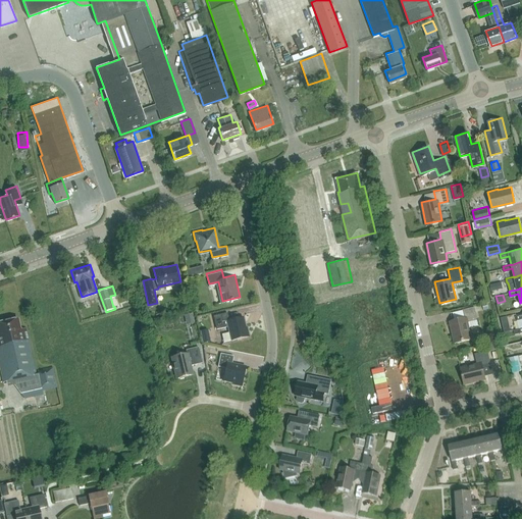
[(467,320),(477,317),(474,304),(462,307),(464,315),(450,319),(454,341),(471,336),(467,320)]
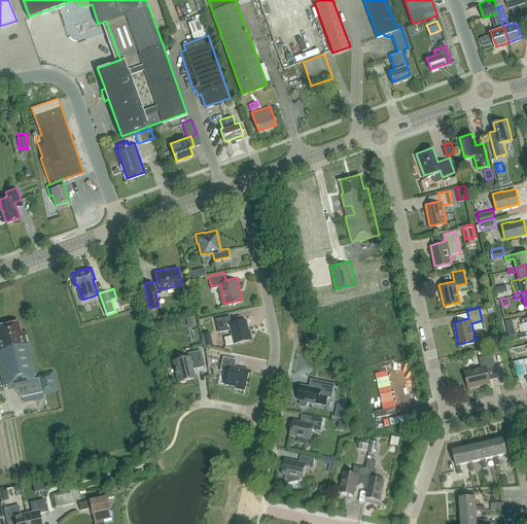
[(197,323),(195,314),(185,316),(188,325),(197,323)]
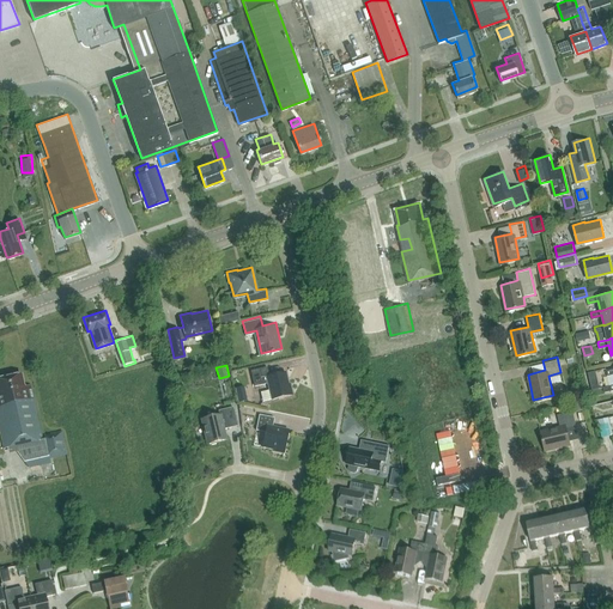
[(262,400),(272,397),(292,393),(290,382),(289,382),(285,370),(269,375),(267,365),(250,369),(254,384),(267,382),(269,388),(261,390),(262,400)]
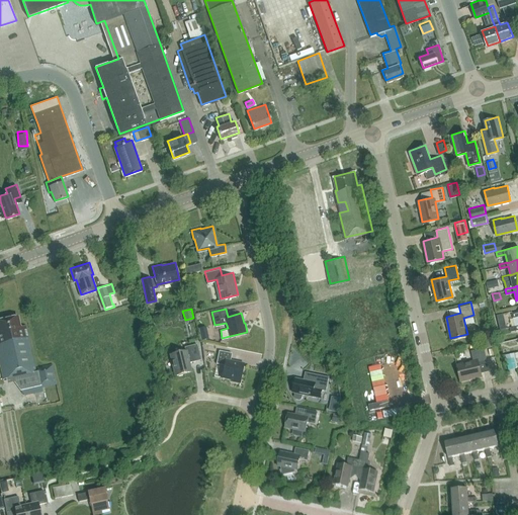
[(25,325),(20,326),(18,315),(0,319),(0,361),(3,377),(13,374),(14,379),(18,378),(20,388),(41,382),(41,384),(57,381),(53,362),(37,366),(38,369),(36,369),(25,325)]
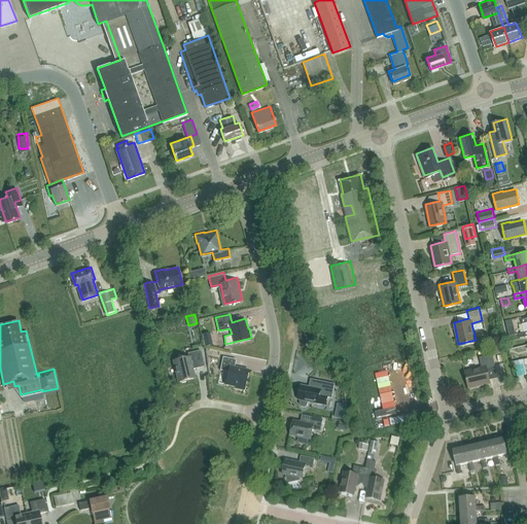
[(515,323),(507,325),(510,334),(516,332),(515,323)]
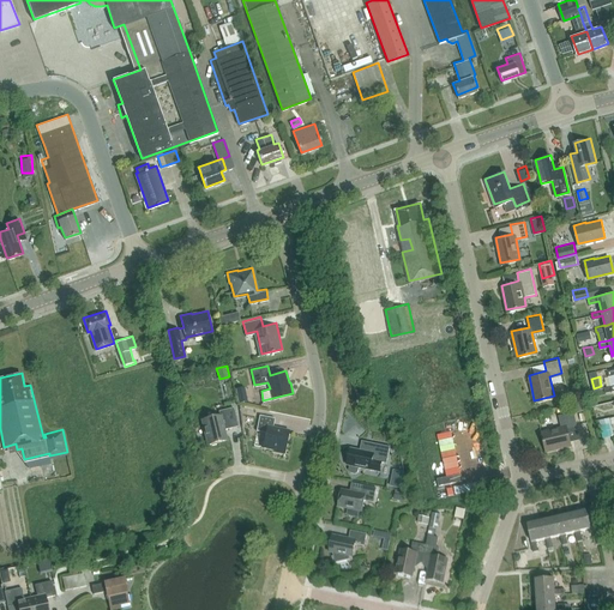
[(572,400),(575,411),(587,408),(584,398),(572,400)]
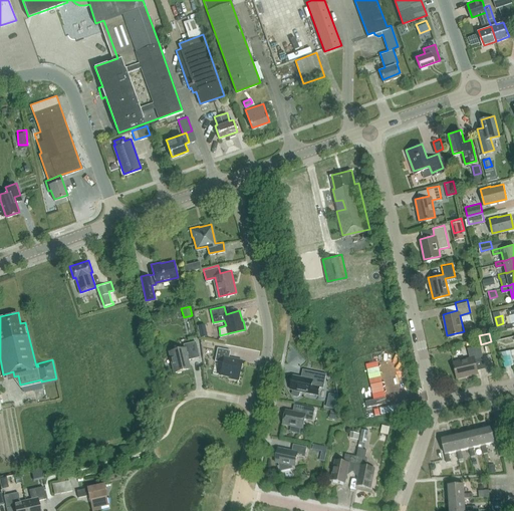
[(184,346),(169,350),(174,370),(190,366),(188,358),(199,355),(195,339),(183,342),(184,346)]
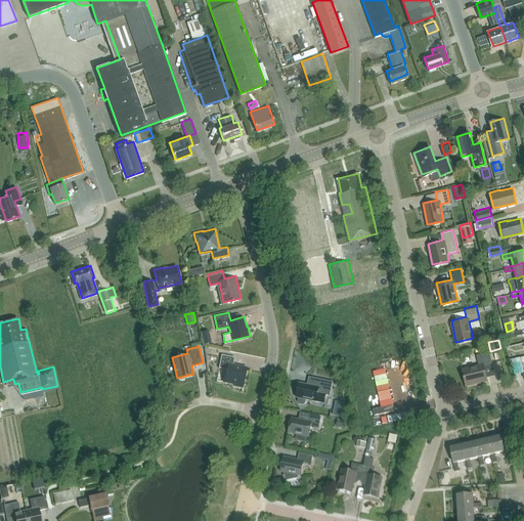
[(483,363),(492,361),(489,349),(476,352),(479,362),(462,366),(466,384),(487,379),(483,363)]
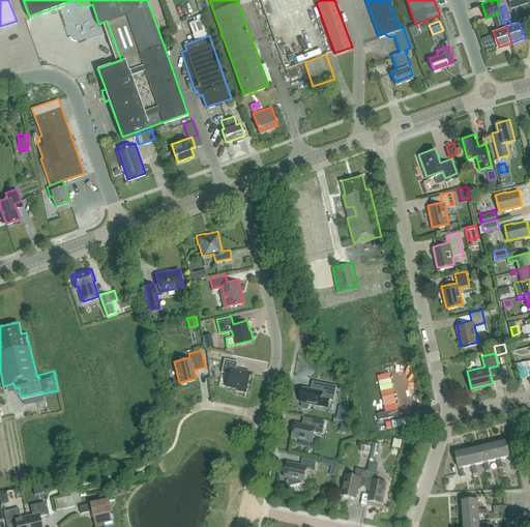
[(245,390),(249,370),(235,367),(237,359),(224,356),(221,370),(229,372),(227,385),(236,387),(236,388),(245,390)]
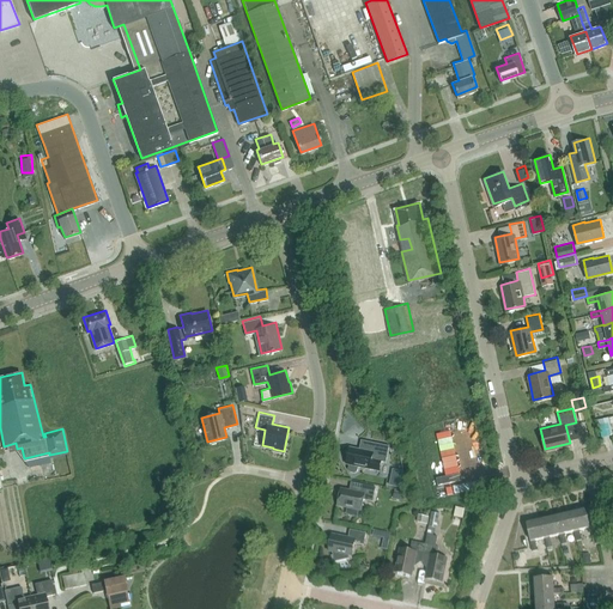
[(380,469),(382,460),(386,461),(389,444),(371,440),(369,449),(350,445),(346,462),(350,462),(349,467),(350,469),(354,470),(357,469),(358,464),(380,469)]
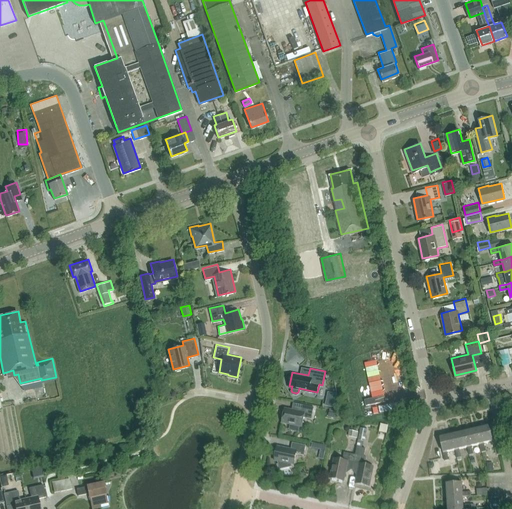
[(336,397),(328,395),(326,403),(334,405),(336,397)]
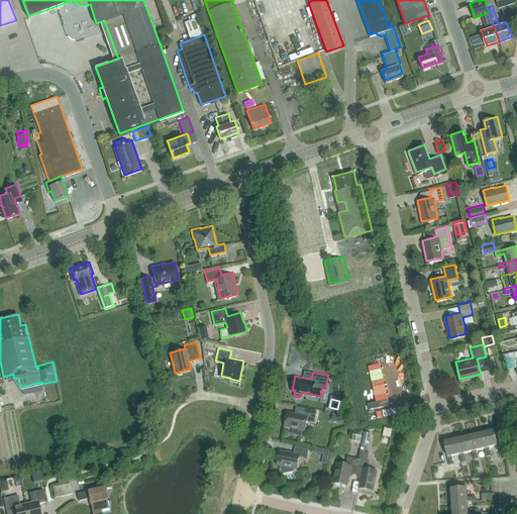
[(307,419),(314,421),(317,409),(306,407),(305,414),(288,411),(285,424),(305,428),(307,419)]
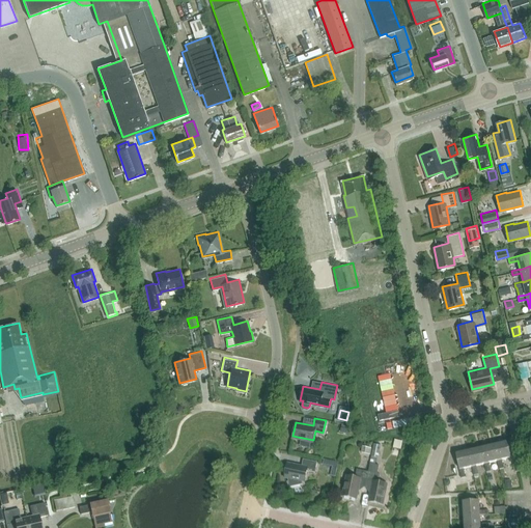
[(494,442),(497,459),(499,467),(504,466),(502,456),(511,454),(507,439),(494,442)]
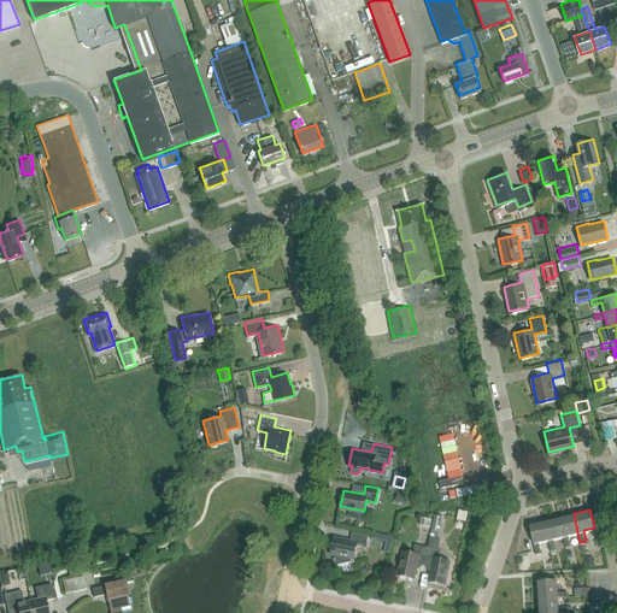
[(432,528),(439,529),(442,514),(435,513),(432,528)]
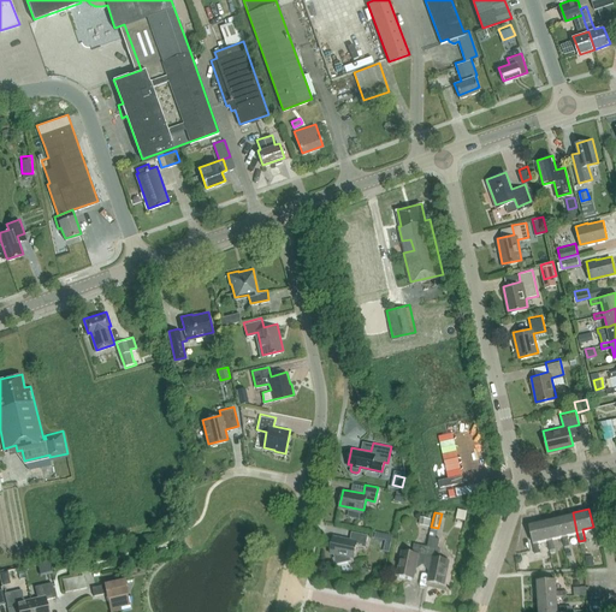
[(576,532),(573,512),(557,516),(562,534),(564,544),(569,542),(567,533),(576,532)]
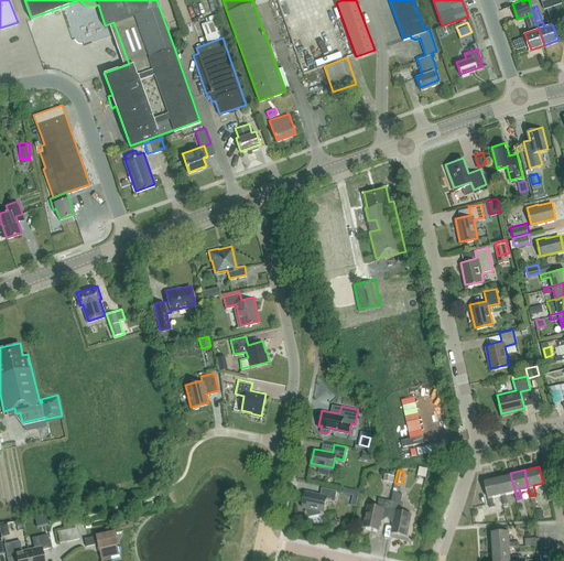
[(514,489),(510,473),(497,476),(500,493),(502,502),(508,500),(506,492),(514,489)]
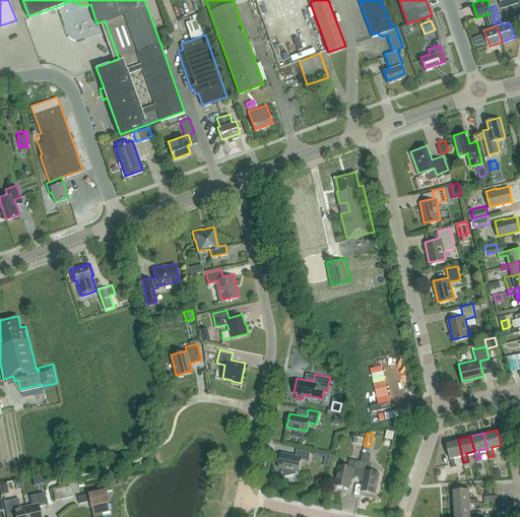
[(461,454),(458,439),(446,442),(452,465),(456,464),(454,456),(461,454)]
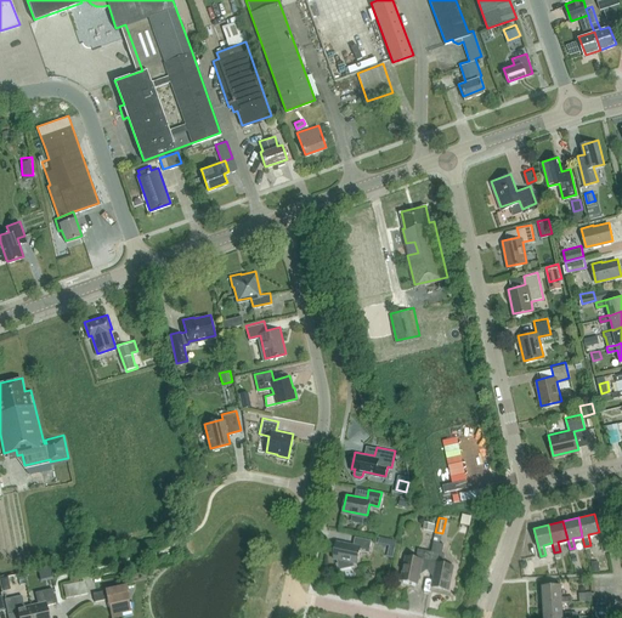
[(357,561),(360,549),(369,550),(372,538),(355,534),(354,543),(337,540),(333,556),(338,557),(340,567),(355,563),(354,561),(357,561)]
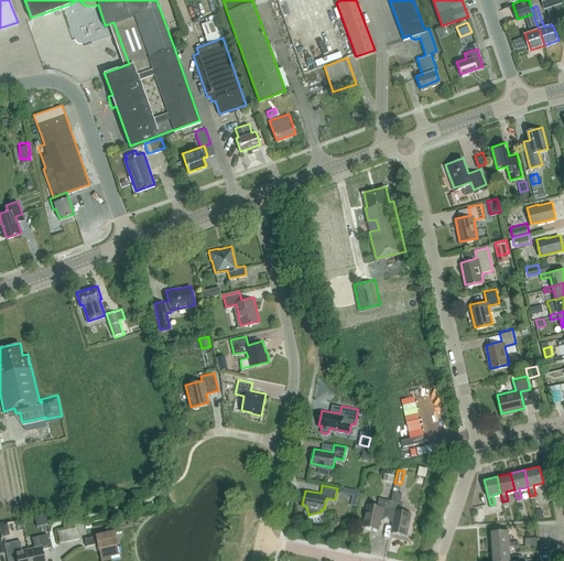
[(407,533),(411,513),(402,510),(403,502),(401,500),(402,493),(393,491),(391,499),(388,514),(394,516),(391,530),(407,533)]
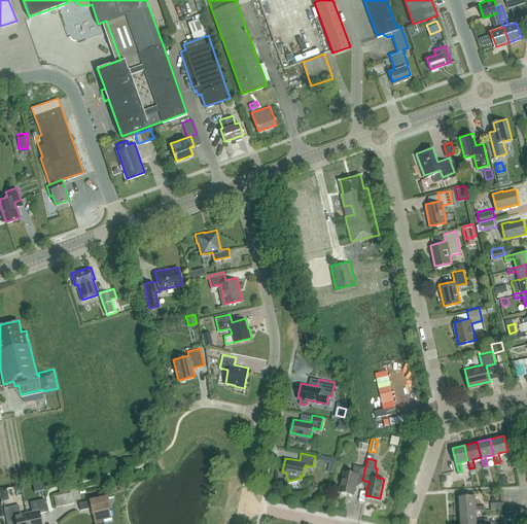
[(357,479),(362,480),(365,466),(354,463),(353,472),(344,469),(340,490),(354,493),(357,479)]
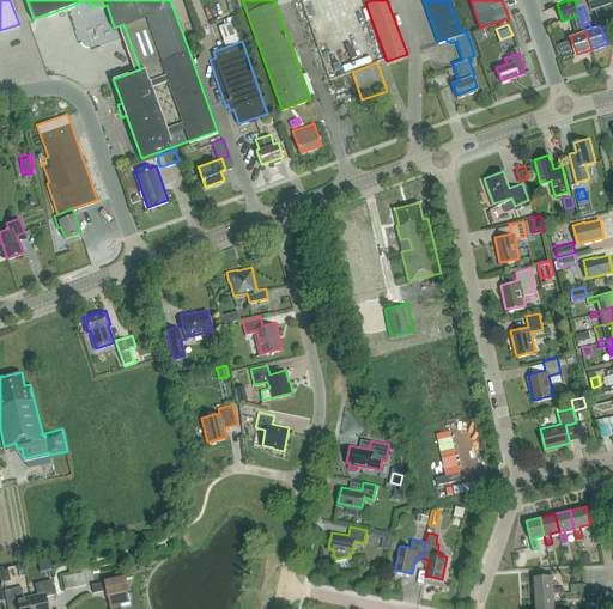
[(84,571),(62,574),(65,588),(86,584),(84,571)]
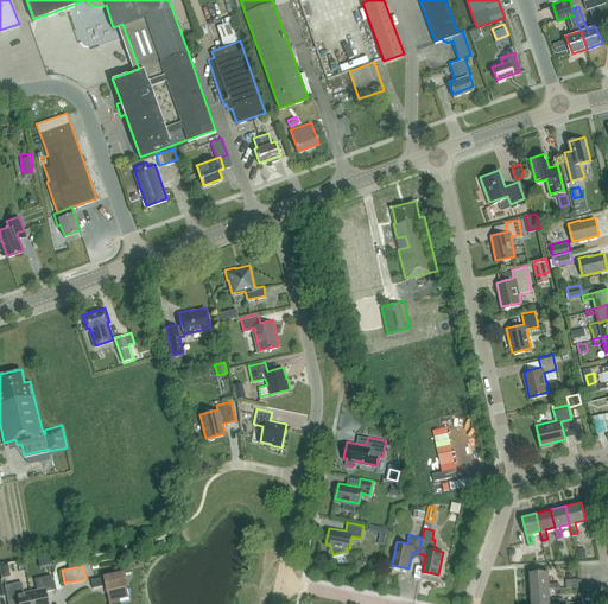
[(531,586),(549,586),(553,585),(553,586),(559,585),(558,580),(549,580),(549,570),(530,571),(531,586)]
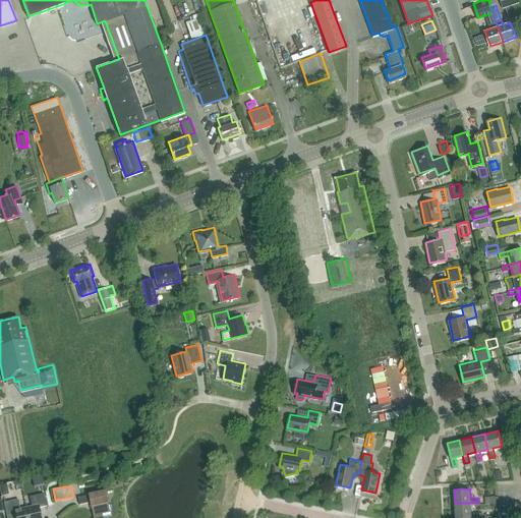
[(102,512),(102,514),(110,512),(105,490),(77,496),(79,503),(90,500),(93,514),(102,512)]
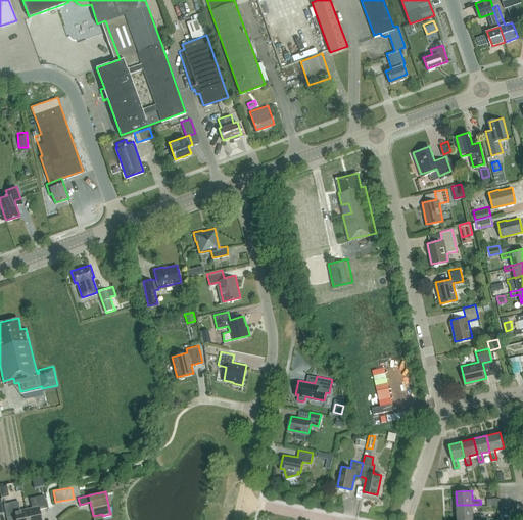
[(47,506),(44,493),(30,497),(32,506),(26,508),(29,519),(41,519),(39,508),(47,506)]
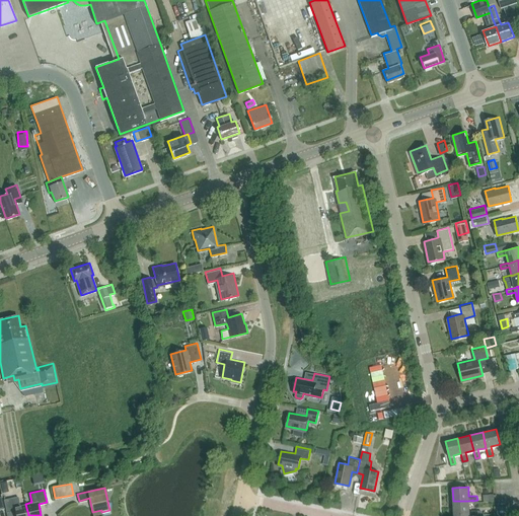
[(28,515),(25,504),(20,505),(18,495),(3,498),(6,511),(14,509),(15,515),(28,515)]
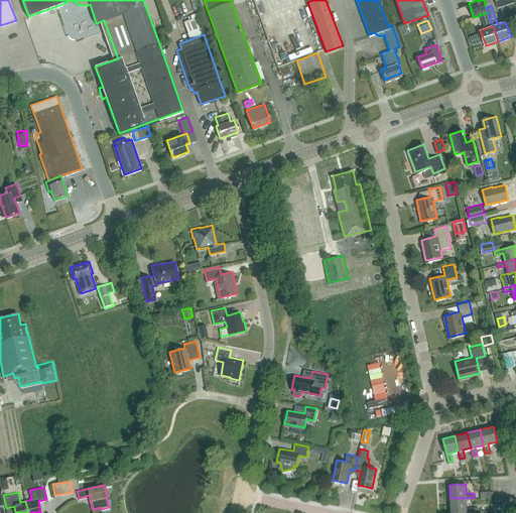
[(450,511),(467,510),(475,510),(475,505),(467,506),(466,498),(450,498),(450,511)]
